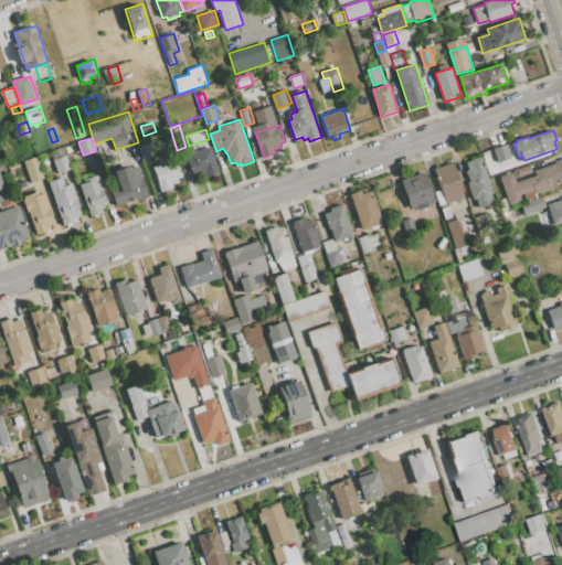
[(145,160),(139,142),(149,139),(155,157),(145,160)]
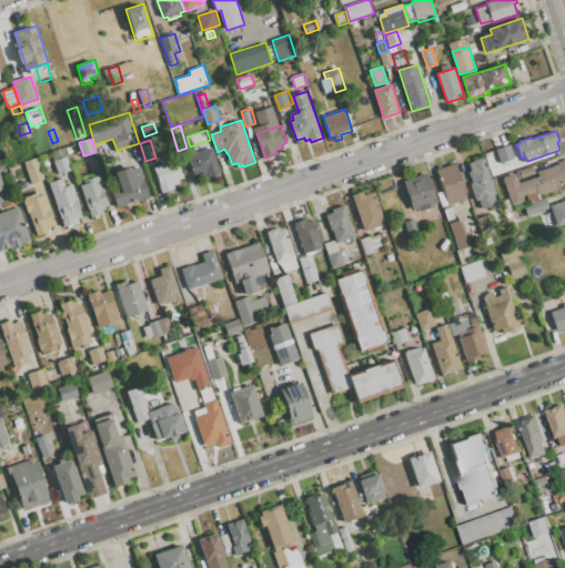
[(497,149),(511,144),(515,159),(502,163),(497,149)]
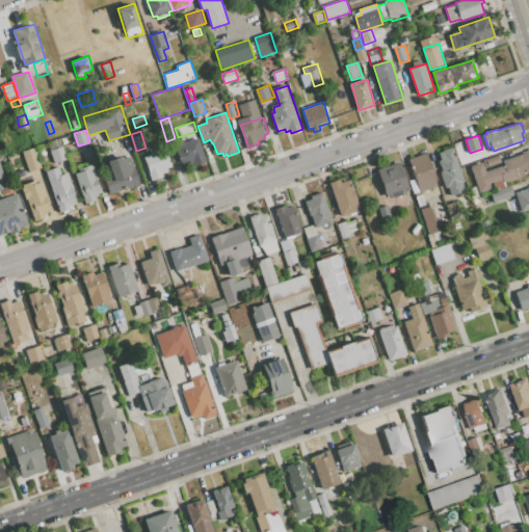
[(50,141),(62,137),(69,159),(56,163),(50,141)]
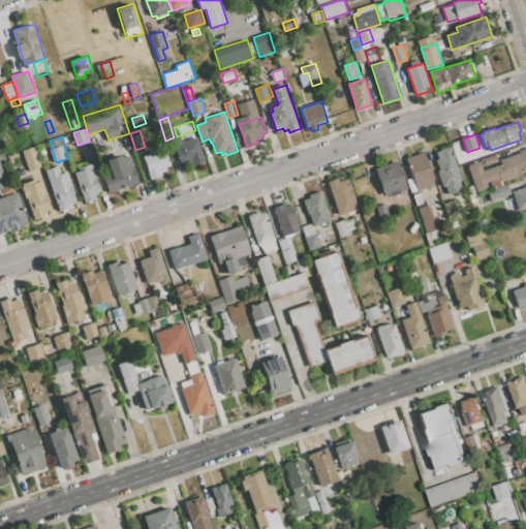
[(186,142),(198,137),(206,160),(194,164),(193,160),(183,163),(177,145),(180,144),(179,141),(185,138),(186,142)]
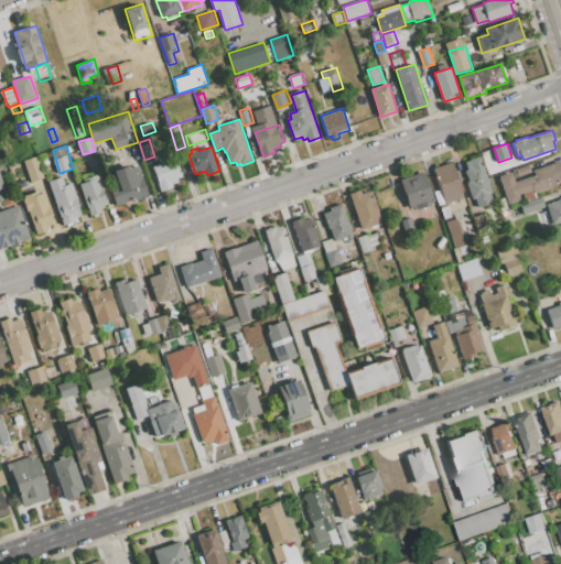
[(163,163),(154,166),(162,191),(174,187),(173,184),(185,181),(179,159),(174,160),(172,154),(161,158),(163,163)]
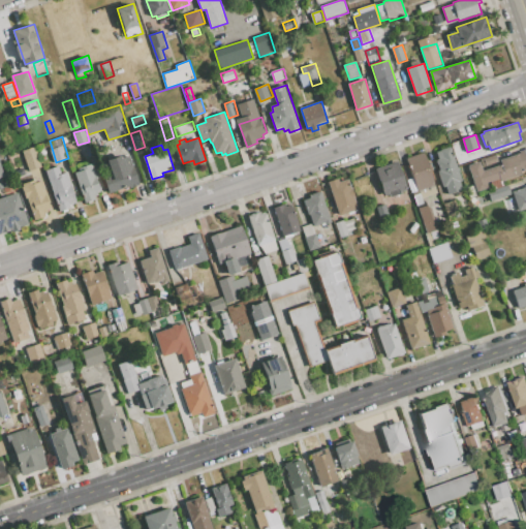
[(438,152),(442,150),(442,149),(452,146),(463,181),(461,181),(464,190),(451,194),(447,186),(444,187),(439,170),(441,170),(438,159),(440,158),(438,152)]
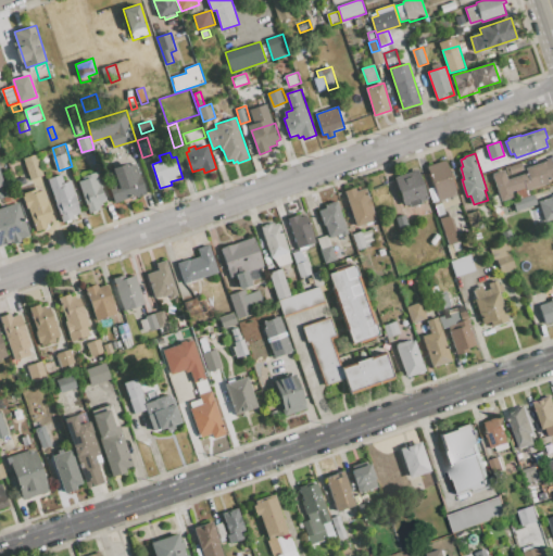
[(25,159),(38,154),(45,176),(32,180),(25,159)]
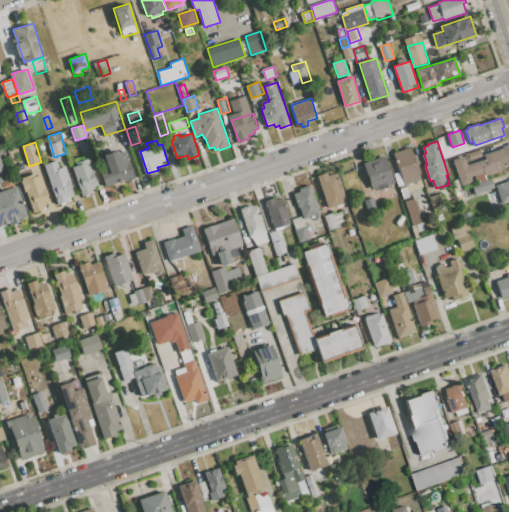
[(508,167),(486,175),(485,172),(473,176),(474,181),(464,185),(465,188),(456,191),(453,180),(460,178),(454,160),(465,156),(468,165),(486,159),(485,155),(508,146),(508,167)]
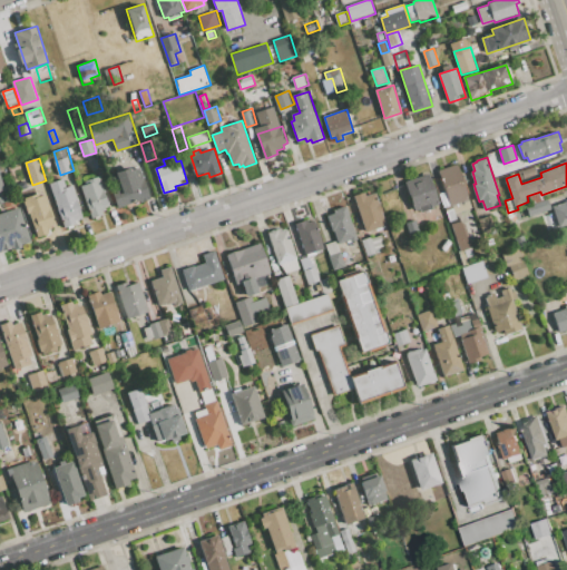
[(440,170),(459,164),(473,208),(457,214),(453,205),(451,206),(440,170)]
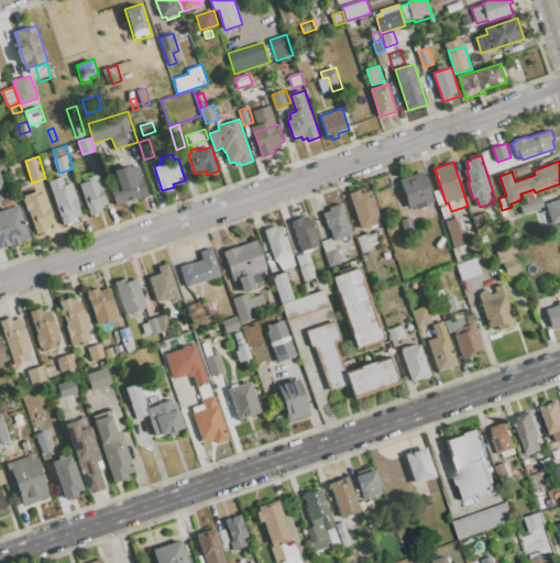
[(514,169),(529,164),(533,172),(517,177),(514,169)]
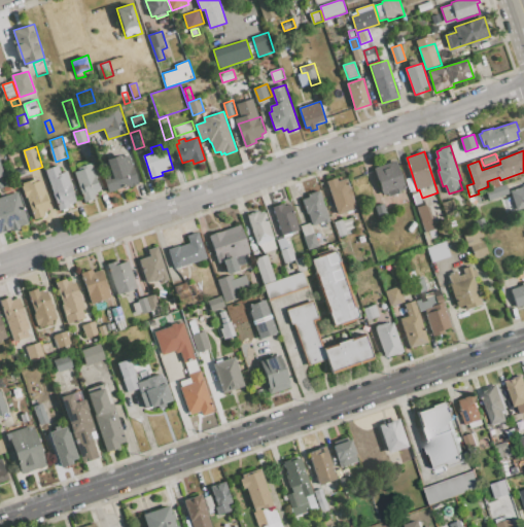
[(124,157),(130,155),(139,183),(110,192),(101,165),(108,163),(107,161),(123,155),(124,157)]
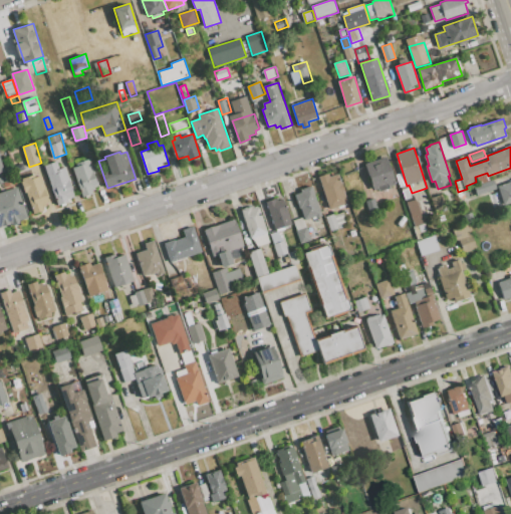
[(365,164),(388,157),(397,184),(390,187),(391,189),(380,192),(379,188),(374,190),(365,164)]
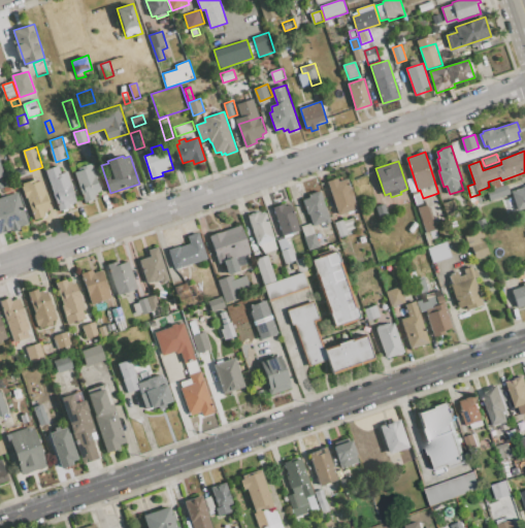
[(76,172),(85,169),(84,167),(93,163),(102,191),(98,192),(99,194),(96,195),(96,198),(86,201),(76,172)]
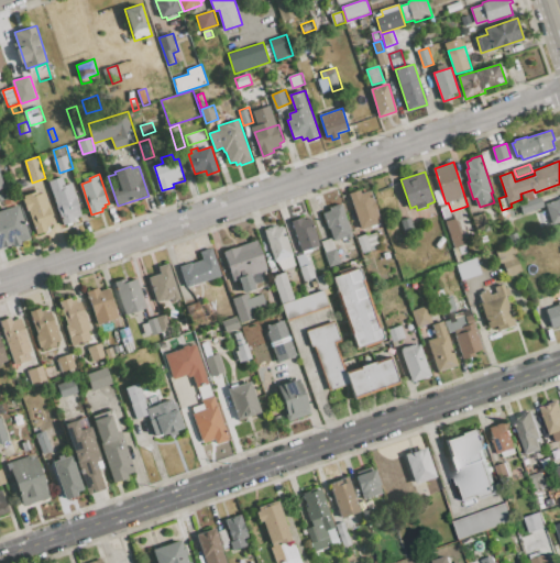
[(491,176),(497,174),(504,191),(497,195),(491,176)]
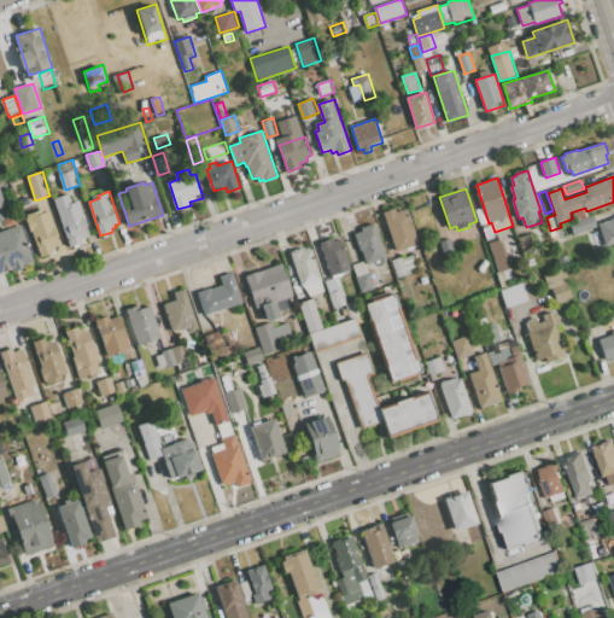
[(80,200),(91,237),(82,239),(83,243),(71,246),(56,199),(70,194),(72,203),(80,200)]
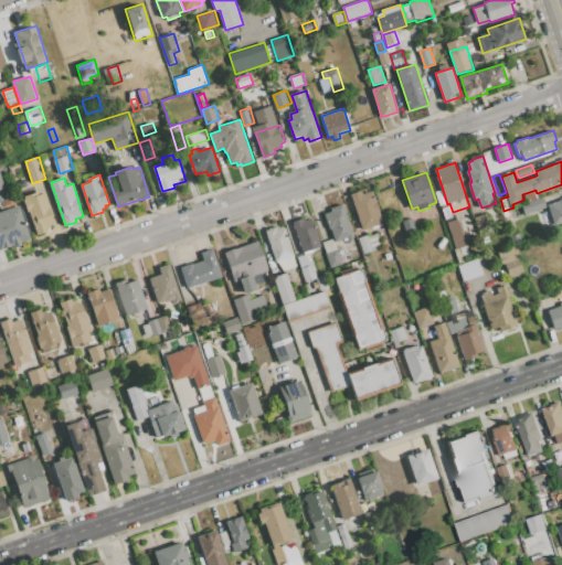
[(351,193),(362,190),(363,193),(373,191),(384,225),(373,228),(372,226),(363,230),(351,193)]
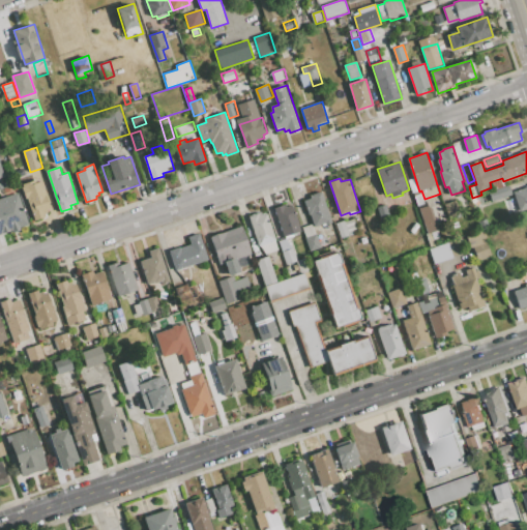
[(46,216),(35,219),(29,199),(27,199),(24,187),(25,187),(24,184),(37,180),(37,182),(42,181),(52,208),(48,209),(49,212),(45,214),(46,216)]
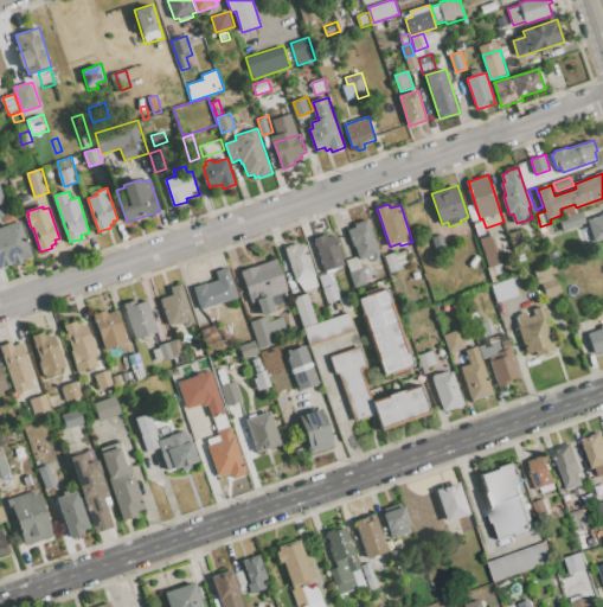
[(6,217),(18,212),(20,221),(8,224),(6,217)]
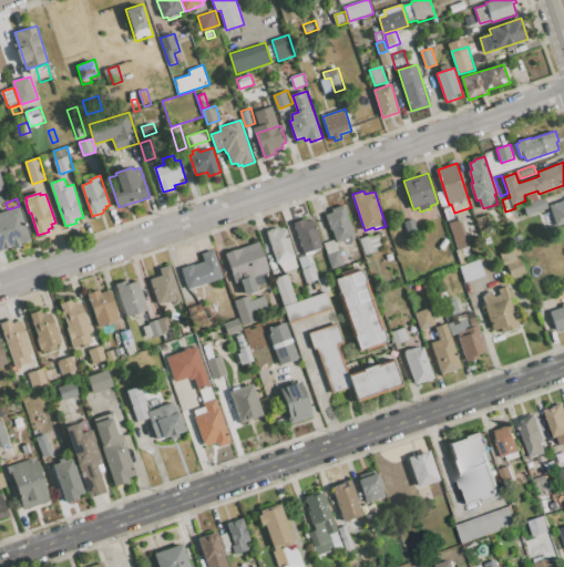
[(524,205),(546,198),(550,208),(527,216),(524,205)]
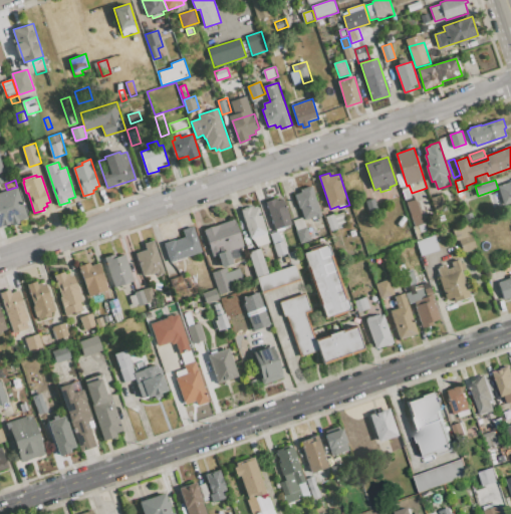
[(510,203),(505,205),(499,187),(510,183),(510,203)]
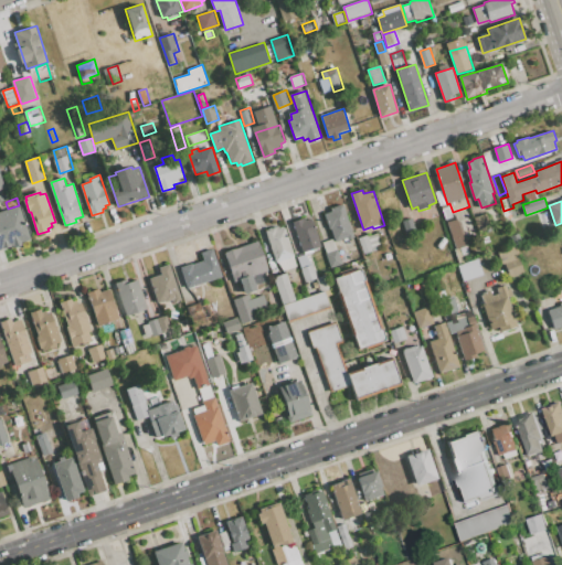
[(337,241),(332,228),(330,228),(325,214),(332,212),(331,209),(343,204),(349,223),(352,222),(357,236),(348,240),(348,237),(337,241)]
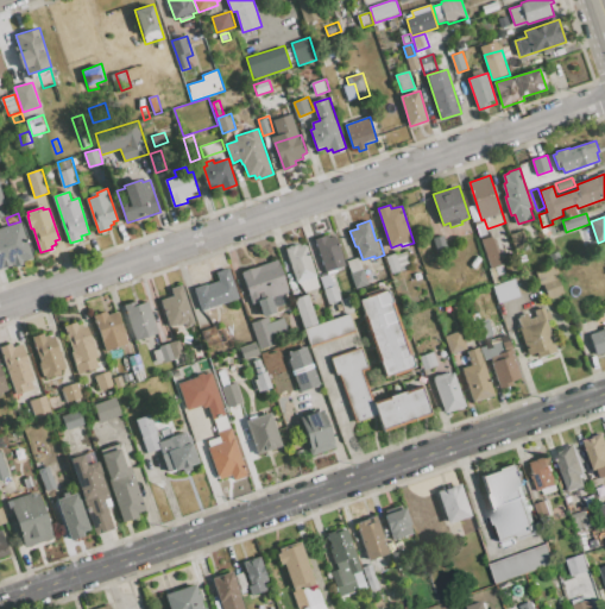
[(0,228),(0,269),(17,264),(17,267),(25,264),(25,262),(35,258),(23,221),(0,228)]
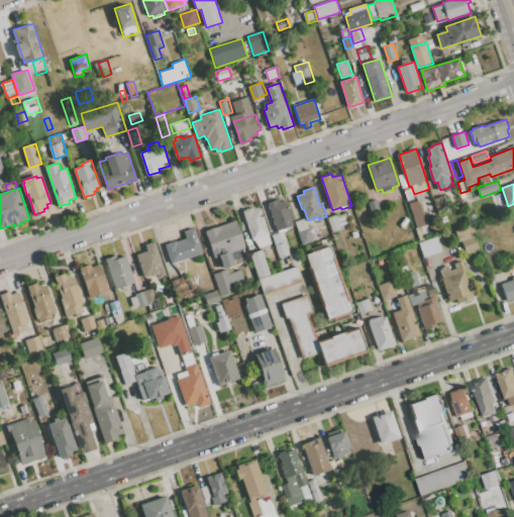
[(405,191),(412,189),(415,199),(408,201),(405,191)]
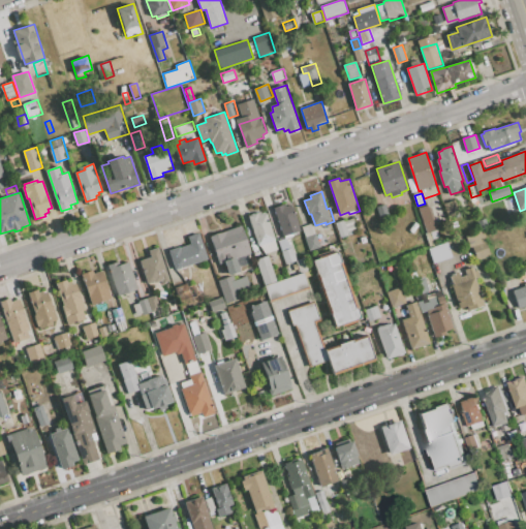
[(445,203),(457,199),(461,214),(451,217),(445,203)]
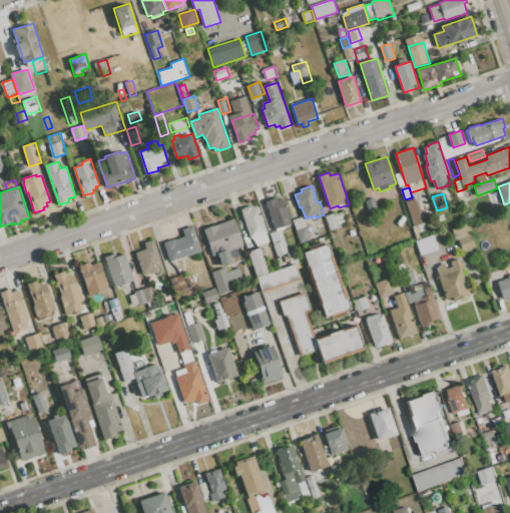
[(266,200),(275,197),(276,200),(285,197),(294,223),(288,224),(289,227),(277,231),(266,200)]
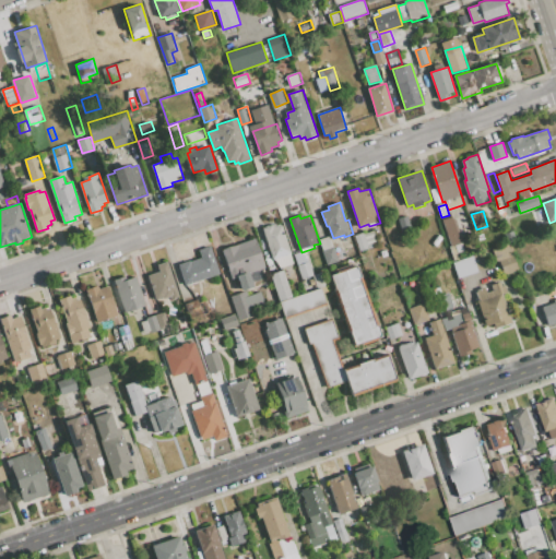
[(399,218),(409,215),(413,228),(403,232),(399,218)]
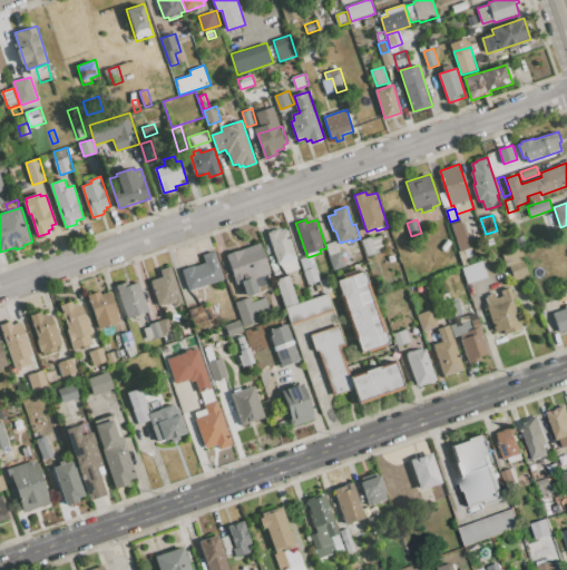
[(452,224),(463,220),(472,248),(461,252),(452,224)]
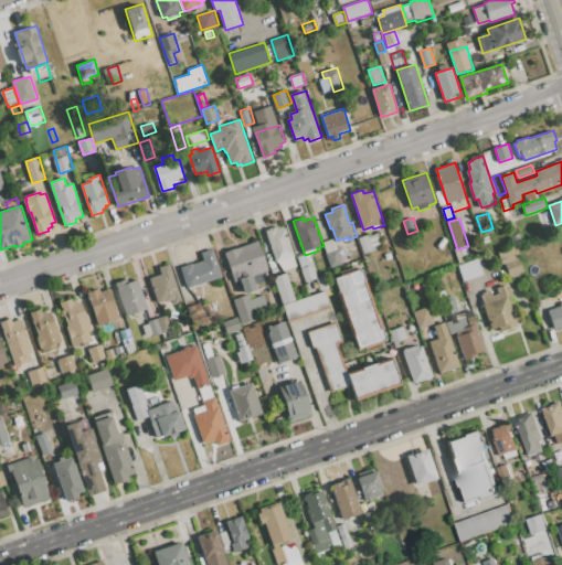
[(266,230),(279,225),(281,228),(286,226),(299,266),(285,270),(279,262),(277,263),(266,230)]
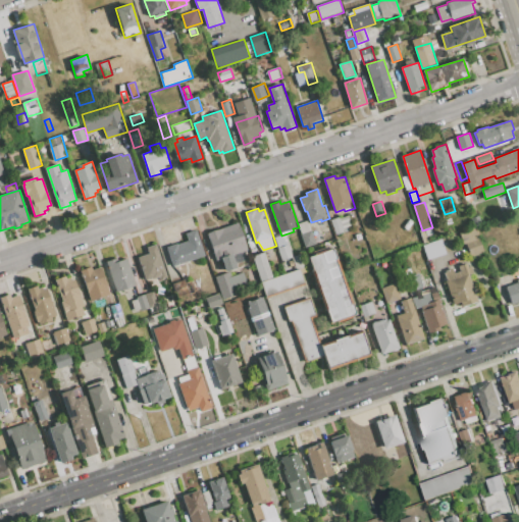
[(472,217),(479,214),(483,224),(475,227),(472,217)]
